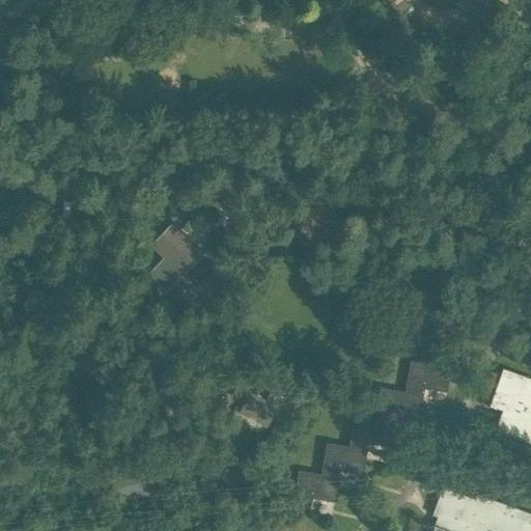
[(173,222),(149,246),(165,261),(164,262),(179,279),(204,253),(173,222)]
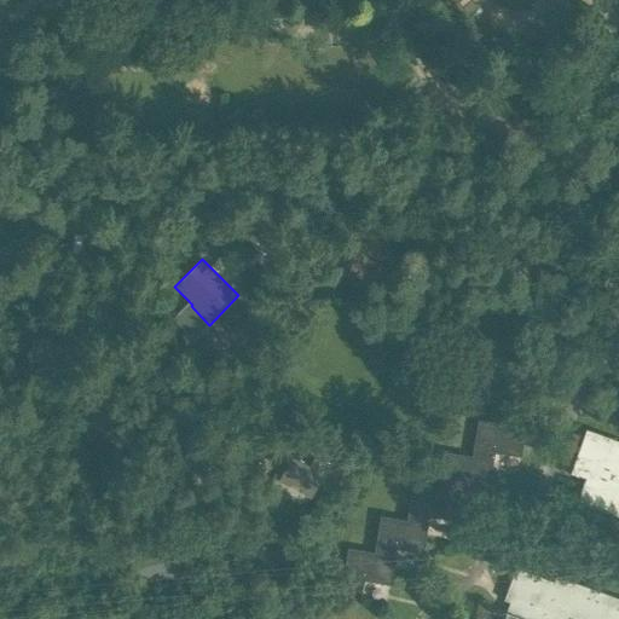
[(243,314),(223,335),(233,345),(254,325),(243,314)]
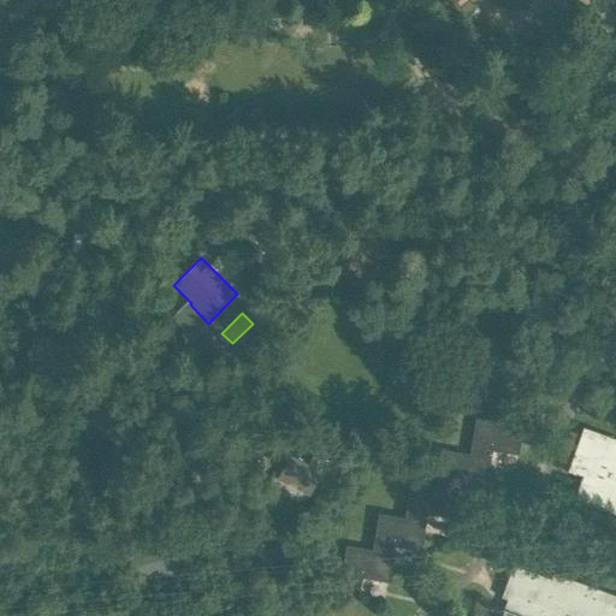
[(207,337),(200,344),(207,351),(214,344),(207,337)]
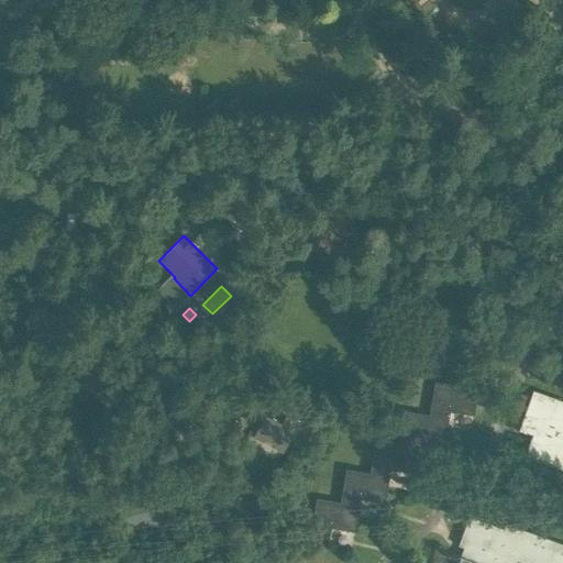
[(25,329),(11,335),(18,349),(31,343),(25,329)]
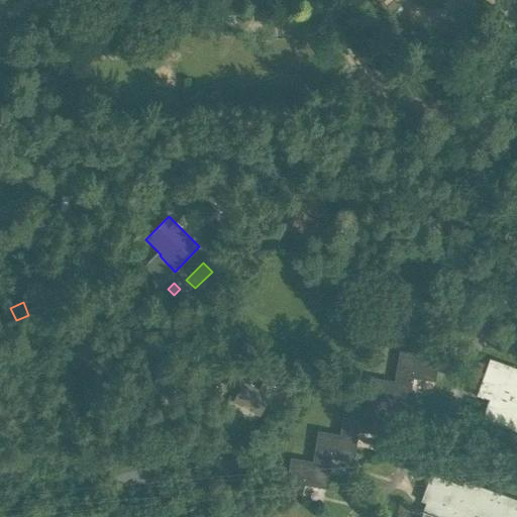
[(421,354),(399,351),(394,382),(372,378),(367,409),(344,405),(339,435),(317,432),(312,462),(290,458),(285,487),(303,490),(303,486),(326,490),(331,459),(353,462),(358,432),(381,436),(386,405),(408,409),(413,379),(435,382),(439,354),(422,351),(421,354)]
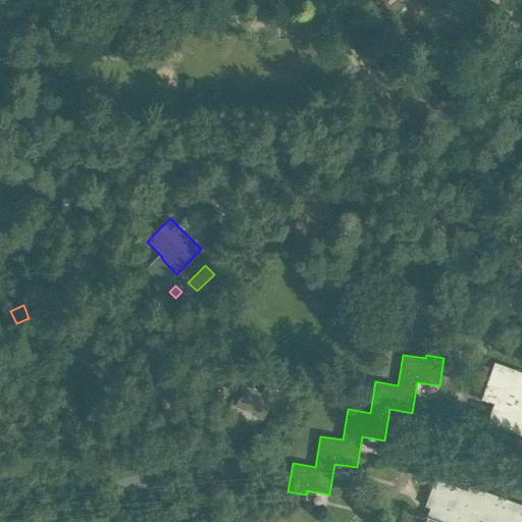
[(521,521),(521,372),(493,362),(480,401),(487,403),(487,402),(492,404),(485,424),(521,436),(521,505),(468,486),(466,491),(433,479),(424,507),(429,509),(423,521),(273,521),(260,506),(241,521),(521,521)]
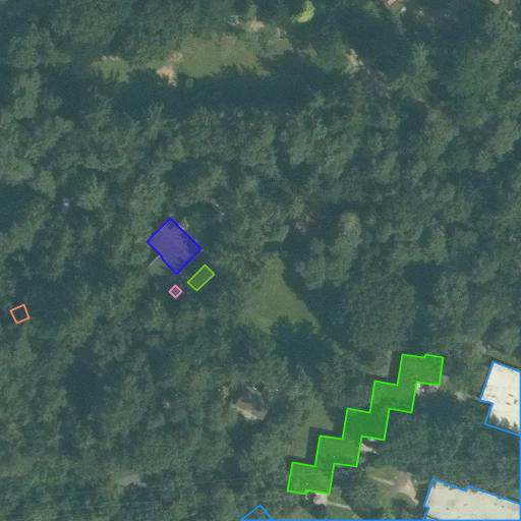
[(278,408),(284,396),(265,386),(262,393),(245,385),(234,406),(262,420),(270,404),(278,408)]
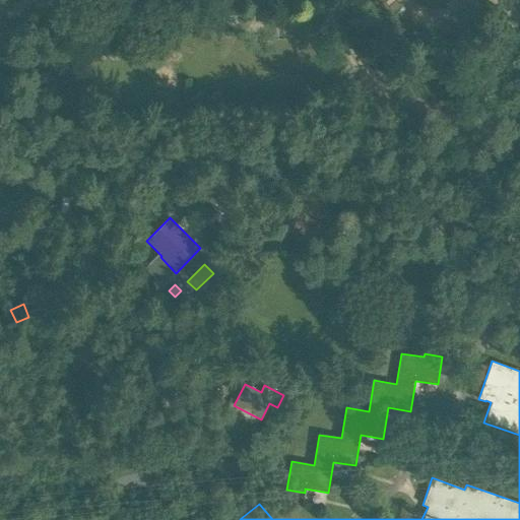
[(152,454),(112,465),(119,492),(145,485),(145,489),(160,485),(152,454)]
